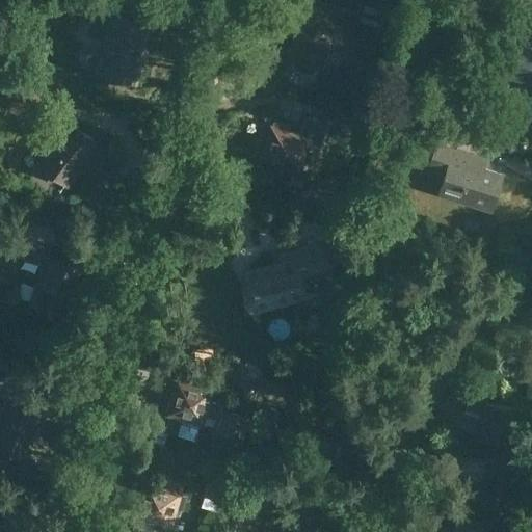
[(133,1),(129,0),(95,0),(84,35),(104,42),(96,71),(135,83),(143,52),(140,51),(149,24),(128,18),(133,1)]
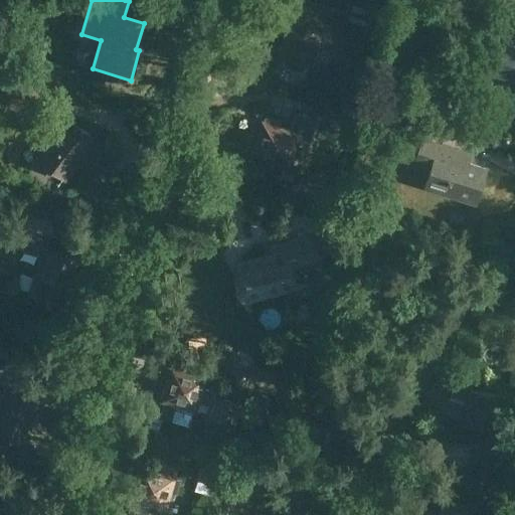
[(345,13),(342,13),(300,0),(287,0),(282,17),(292,20),(283,48),(289,50),(285,63),(288,68),(302,72),(306,70),(310,56),(312,57),(319,36),(334,40),(333,43),(359,51),(365,32),(342,25),(345,13)]
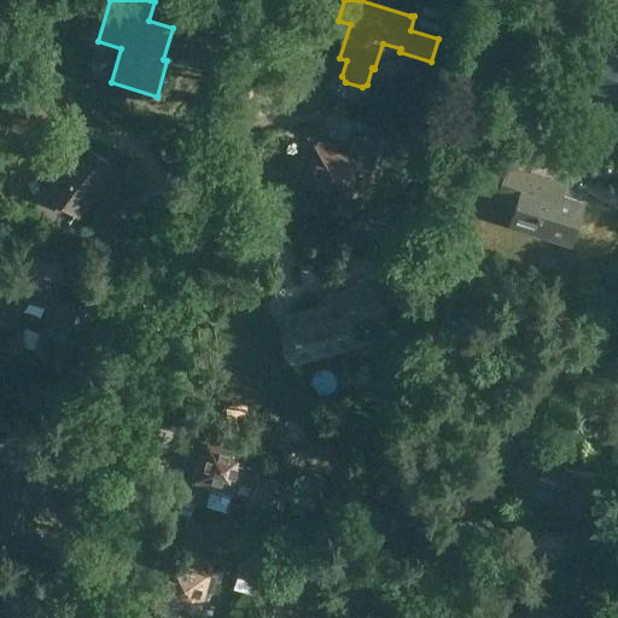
[(543,0),(535,16),(548,22),(559,0),(543,0)]
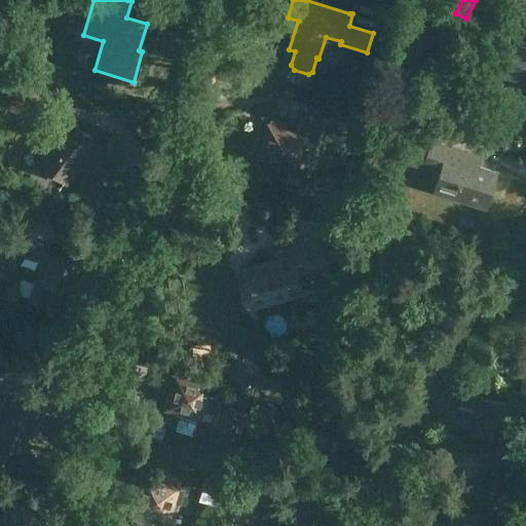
[(497,55),(491,73),(519,82),(525,65),(525,61),(525,46),(502,39),(497,55)]
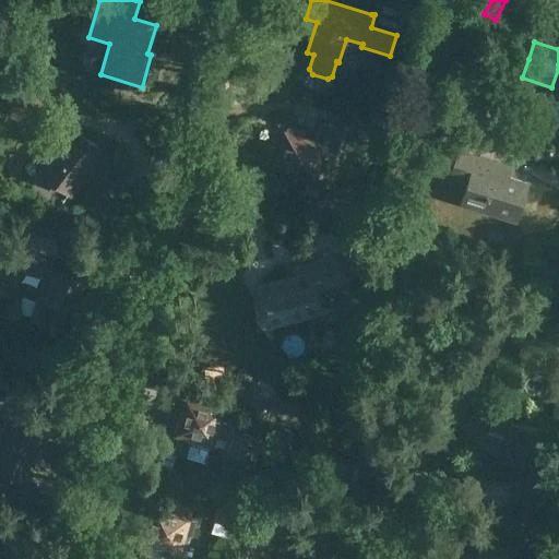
[(409,108),(407,116),(425,122),(429,110),(411,105),(409,108)]
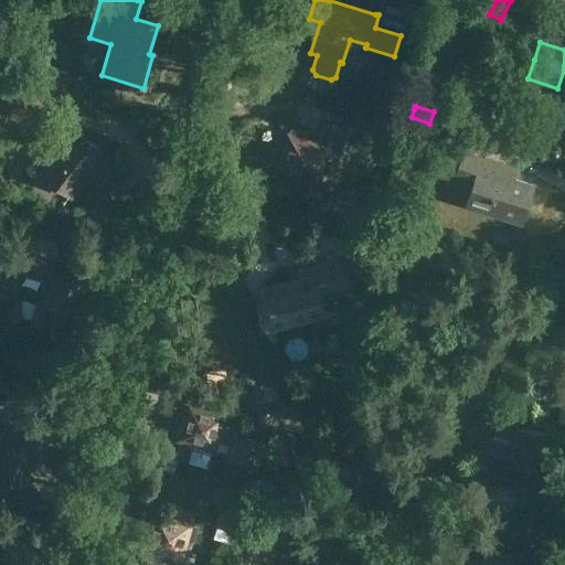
[(288,132),(277,169),(318,181),(327,151),(341,156),(347,135),(349,129),(347,129),(323,121),(318,141),(306,138),(309,129),(291,125),(289,132),(288,132)]
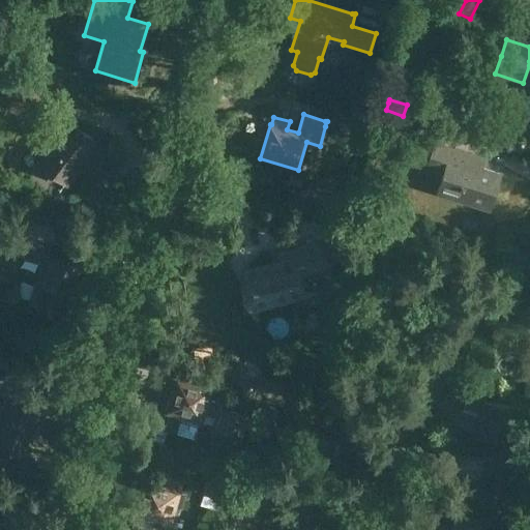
[(346,133),(344,137),(356,141),(366,144),(373,124),(350,117),(346,133)]
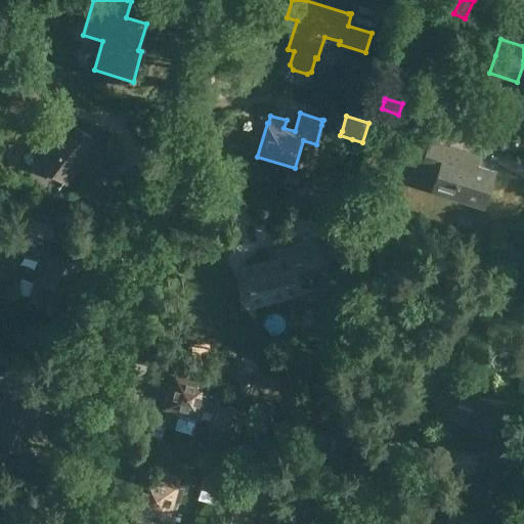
[(39,162),(64,181),(78,164),(80,166),(97,141),(70,120),(39,162)]
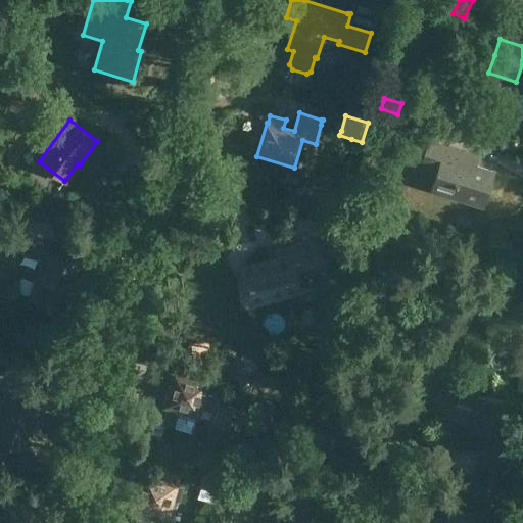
[(420,125),(416,141),(428,144),(429,142),(431,142),(434,129),(420,125)]
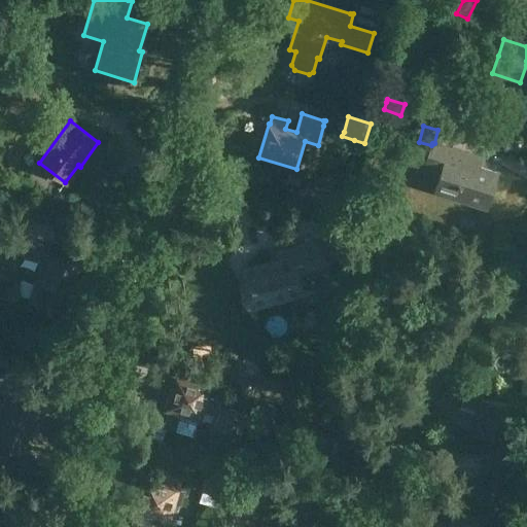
[(425,166),(440,171),(441,171),(440,176),(455,181),(458,187),(455,196),(487,206),(497,173),(479,167),(481,157),(434,143),(432,143),(431,145),(425,166)]
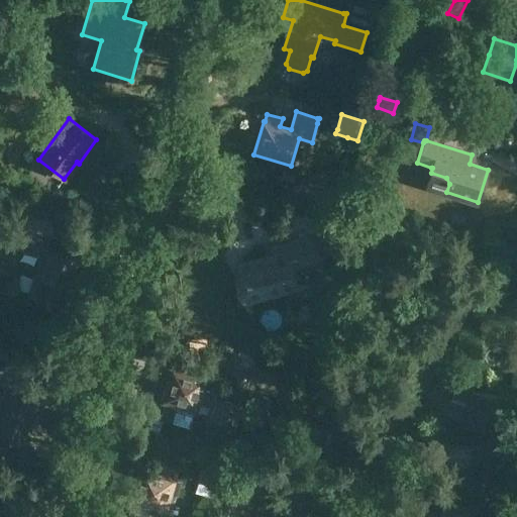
[(271,185),(291,191),(294,182),(274,175),(271,185)]
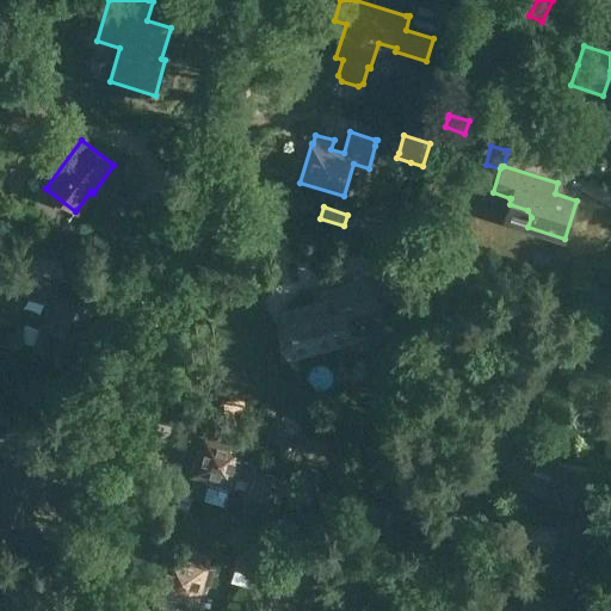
[(1,260),(0,264),(0,302),(5,304),(20,253),(5,248),(1,260)]
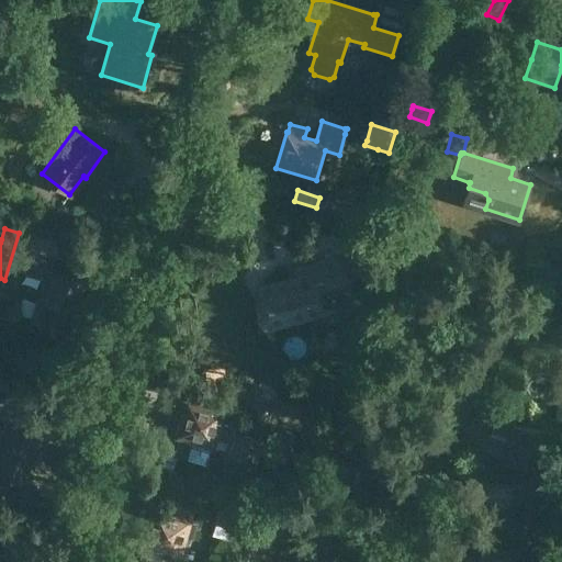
[(31,254),(25,272),(44,278),(32,319),(70,330),(86,280),(49,269),(52,260),(31,254)]
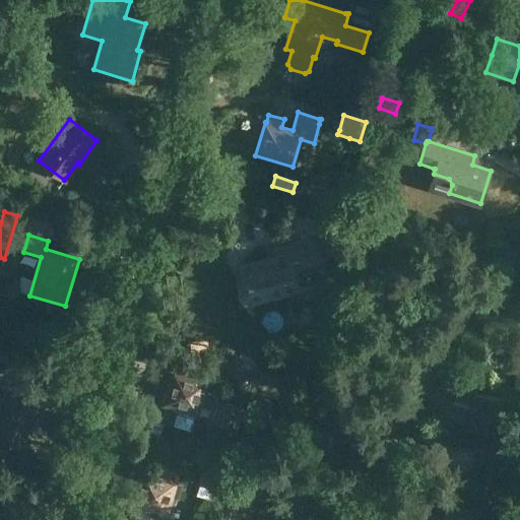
[(248,305),(302,290),(297,272),(324,264),(316,235),(270,247),(272,254),(237,263),(248,305)]
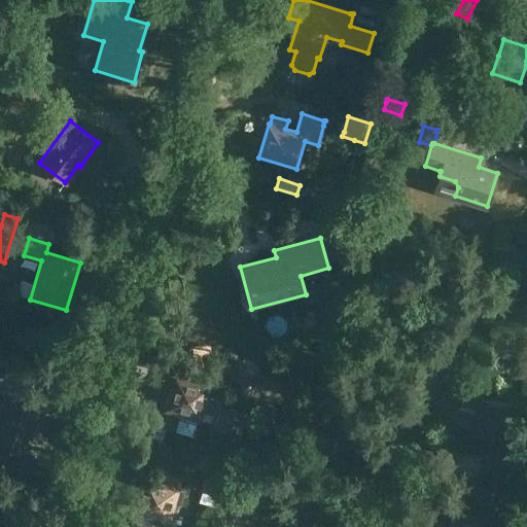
[(240,366),(233,388),(281,402),(288,381),(240,366)]
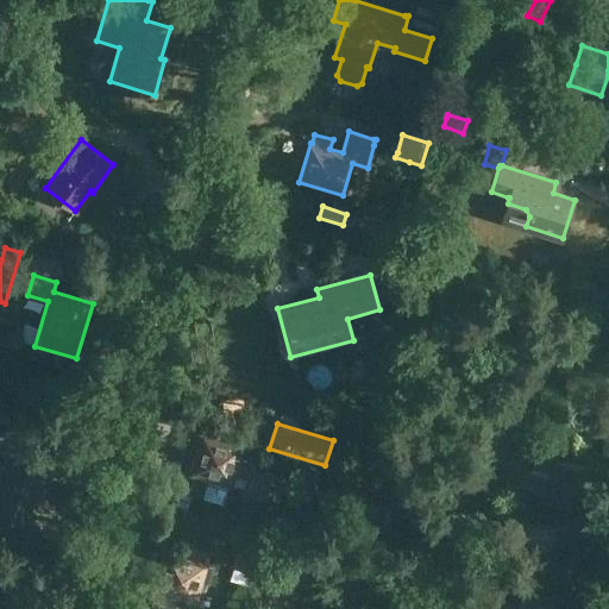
[(203,435),(193,471),(207,476),(208,476),(202,498),(224,504),(231,483),(231,482),(240,485),(244,487),(242,494),(277,504),(287,469),(256,460),(261,444),(259,443),(244,438),(242,444),(242,446),(203,435)]
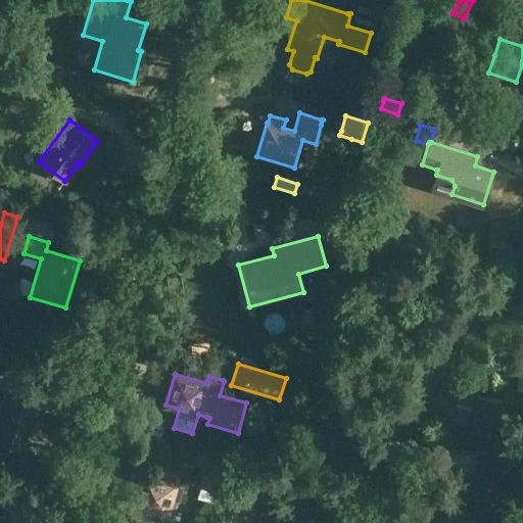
[(0,416),(0,439),(22,446),(29,428),(31,429),(39,401),(7,392),(0,416)]
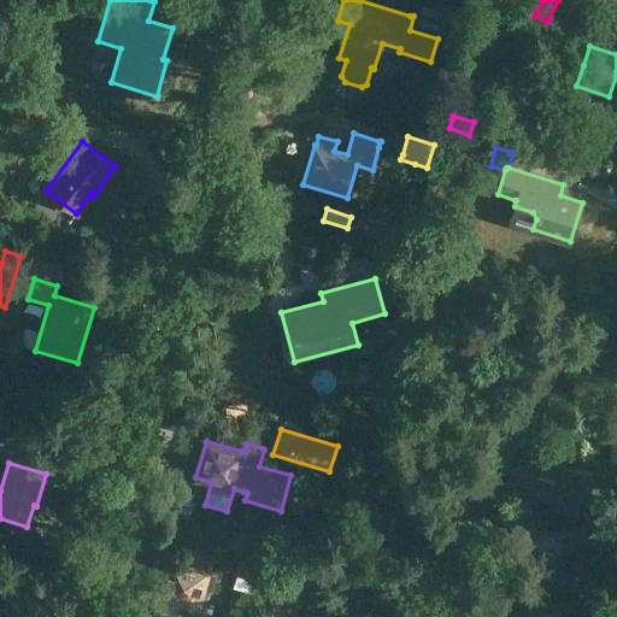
[(562,468),(557,511),(595,516),(600,471),(562,468)]
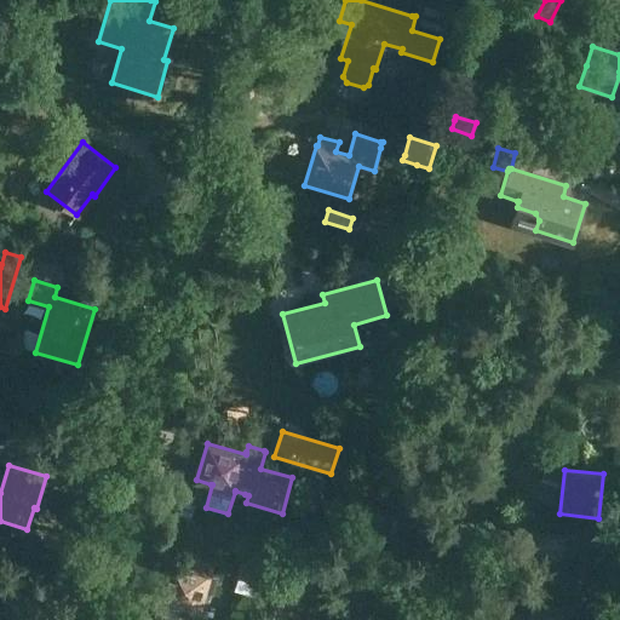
[(610,539),(604,521),(590,526),(596,544),(610,539)]
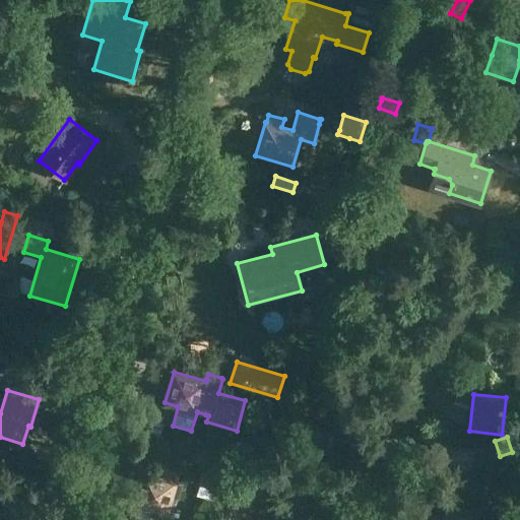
[(226,465),(229,457),(230,454),(207,448),(204,459),(226,465)]
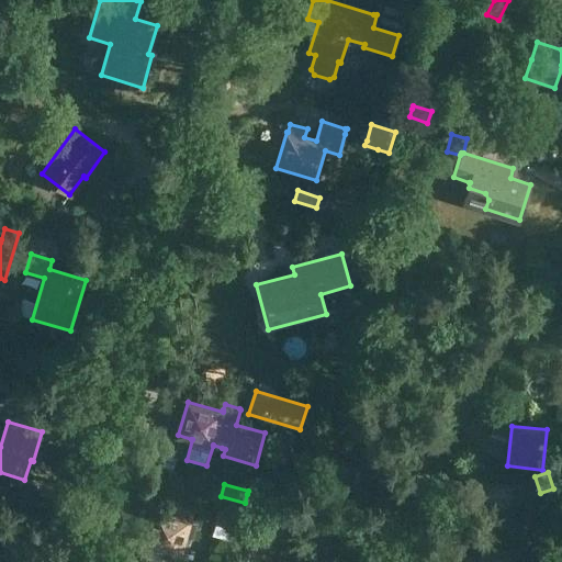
[(251,514),(246,513),(244,539),(272,540),(274,513),(267,513),(268,492),(254,491),(251,514)]
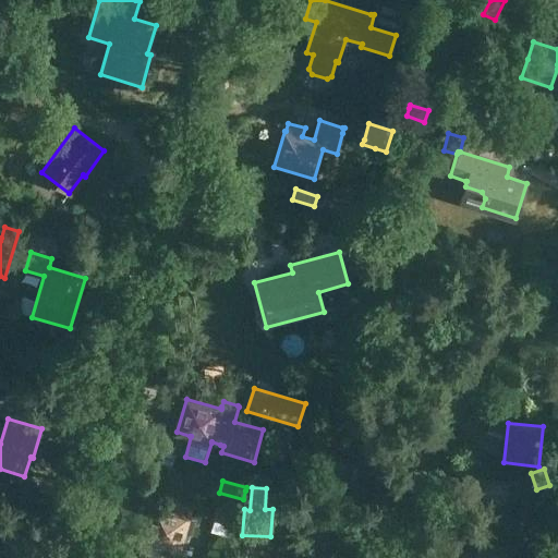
[(302,490),(266,488),(265,509),(273,509),(301,510),(302,490)]
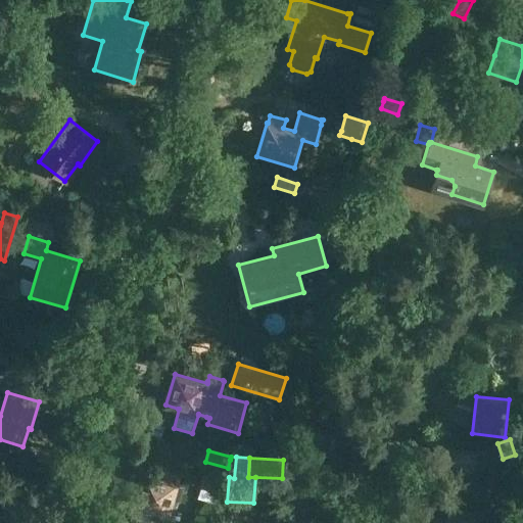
[(201,486),(198,497),(218,504),(221,492),(223,492),(229,472),(205,465),(199,486),(201,486)]
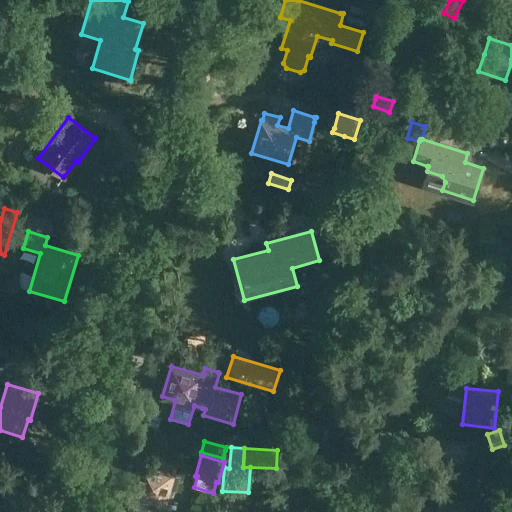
[(141,464),(131,495),(127,508),(131,509),(131,507),(147,511),(146,511),(169,511),(174,498),(173,498),(175,490),(177,491),(181,475),(174,473),(176,466),(162,462),(160,470),(141,464)]
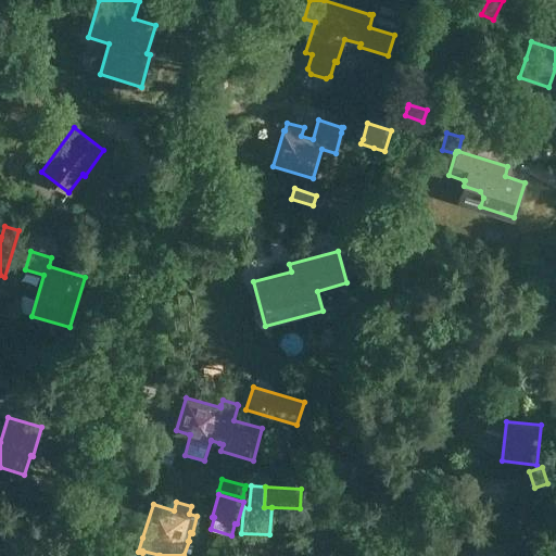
[(508,555),(509,554),(478,543),(472,555),(508,555)]
